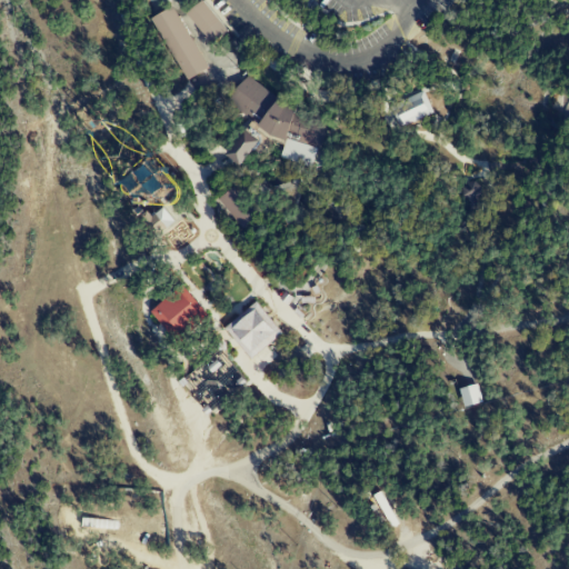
[(200,1),(226,31),(210,45),(185,15),(200,1)]
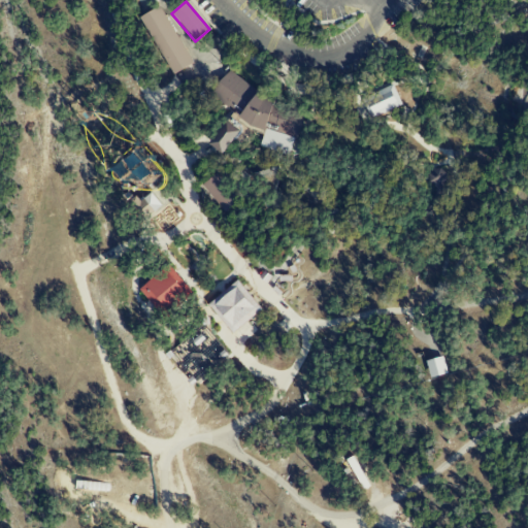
[(139,18),(157,6),(191,63),(172,74),(139,18)]
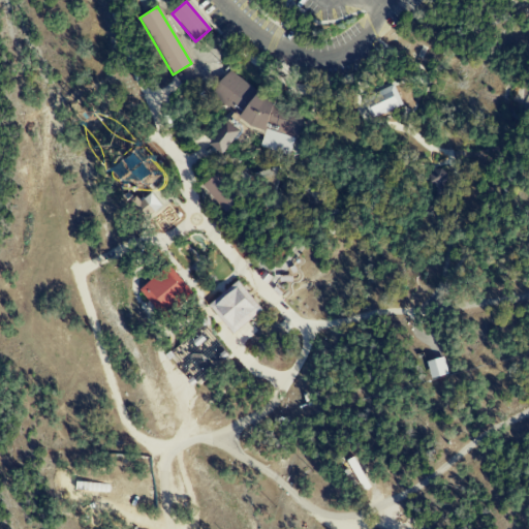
[(228,71),(256,92),(268,97),(275,100),(306,112),(297,139),(293,138),(287,156),(257,147),(261,134),(249,130),(243,127),(220,156),(206,145),(232,112),(211,95),(228,71)]
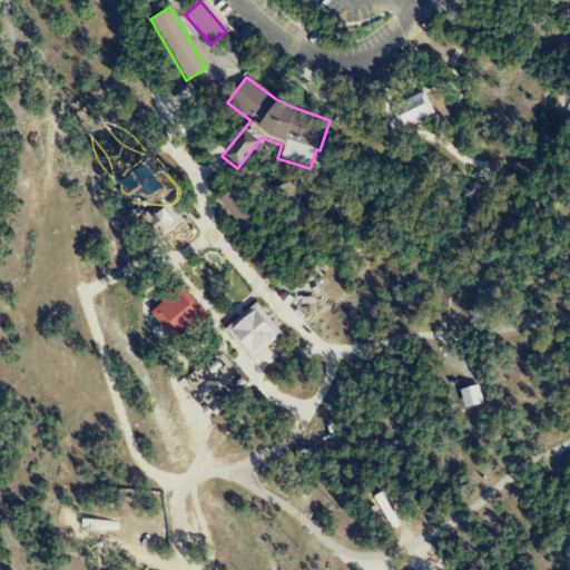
[(391,107),(422,91),(432,114),(401,129),(391,107)]
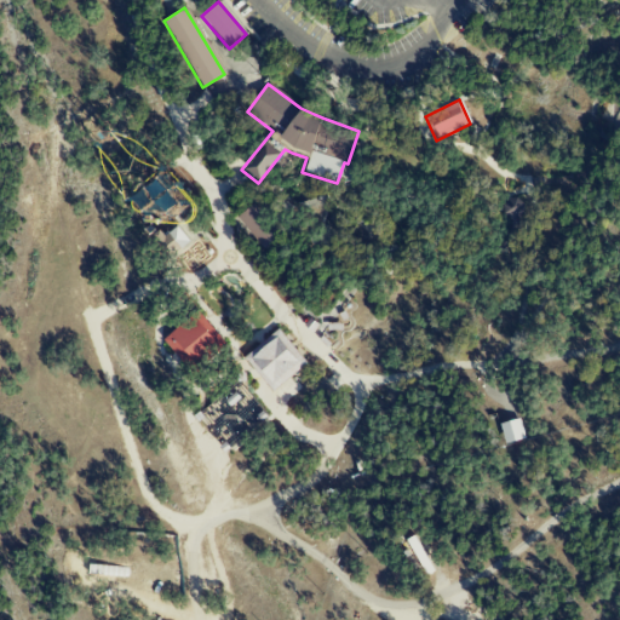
[(506,199),(515,199),(521,204),(522,212),(516,218),(507,218),(501,213),(501,205),(506,199)]
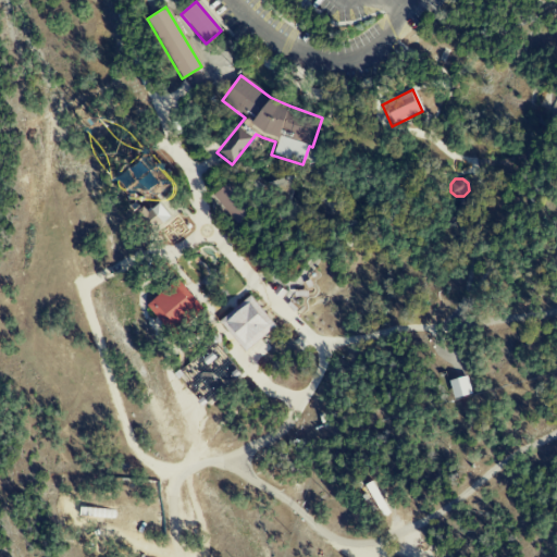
[(254,210),(229,182),(214,195),(239,223),(254,210)]
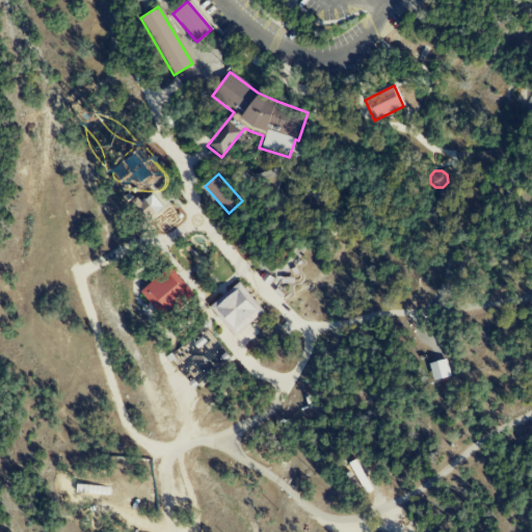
[(443,187),(444,194),(436,195),(435,187),(443,187)]
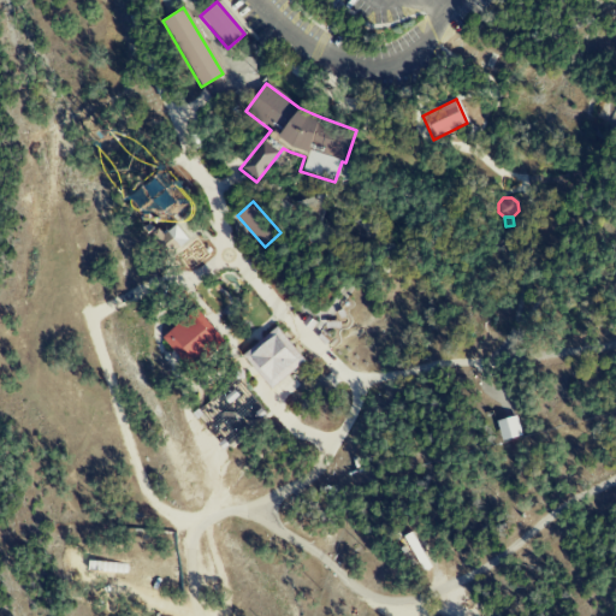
[(189,238),(177,224),(164,235),(176,249),(189,238)]
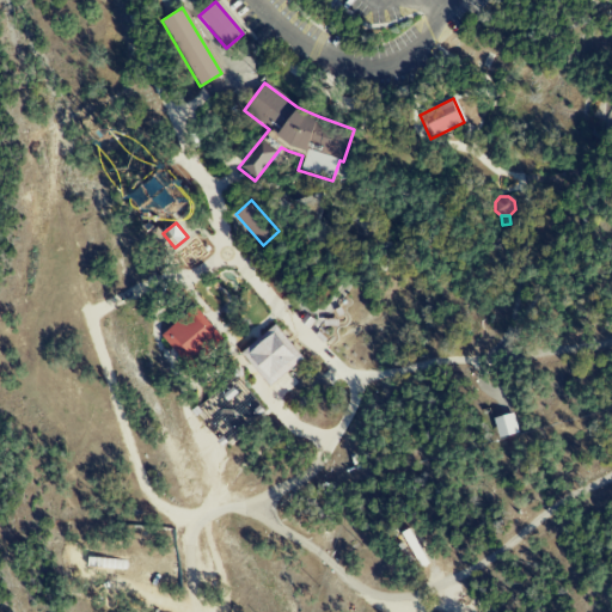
[(221,336),(195,306),(161,335),(189,366),(221,336)]
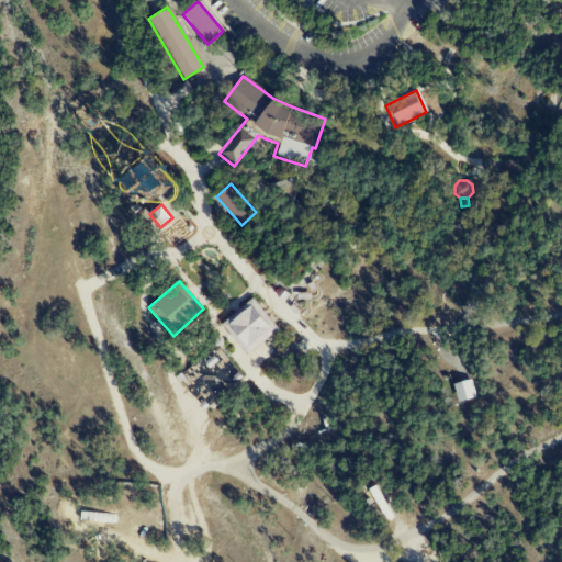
[(222,323),(247,353),(279,328),(253,298),(222,323)]
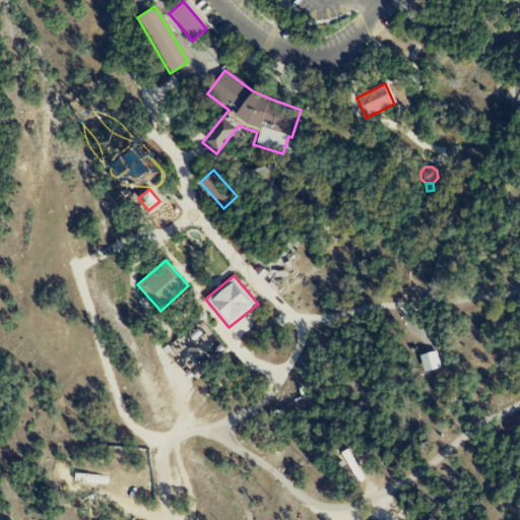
[(186,376),(223,351),(204,322),(167,345),(186,376)]
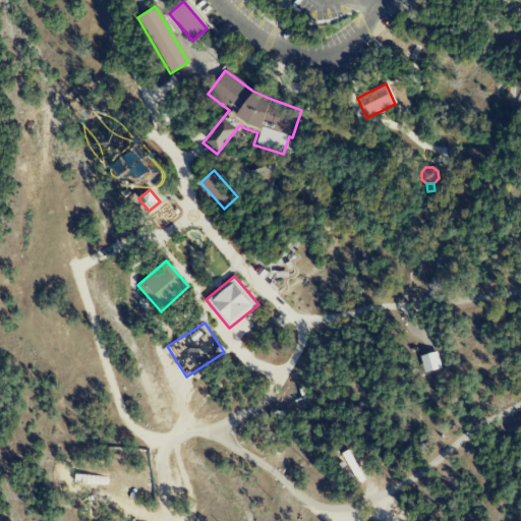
[(419,355),(424,372),(441,367),(437,351),(419,355)]
